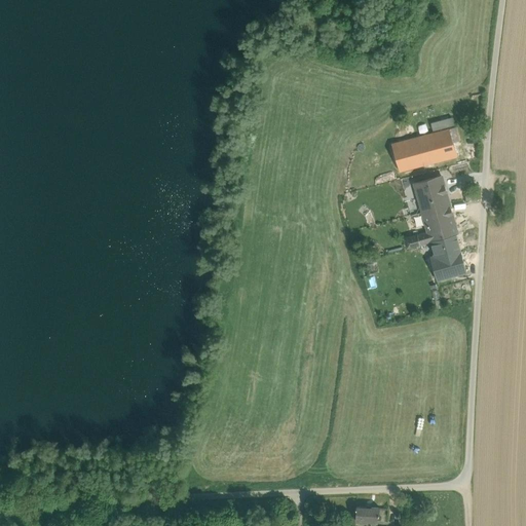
[(430,122),(434,130),(455,125),(453,116),(430,122)]
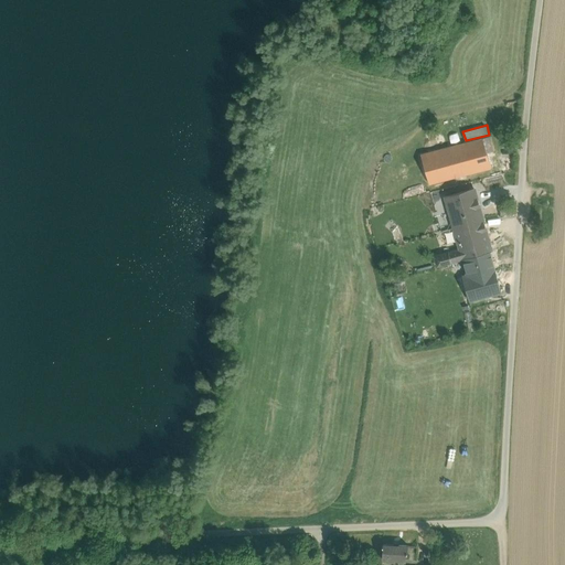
[(490,137),(482,138),(487,153),(494,151),(490,137)]
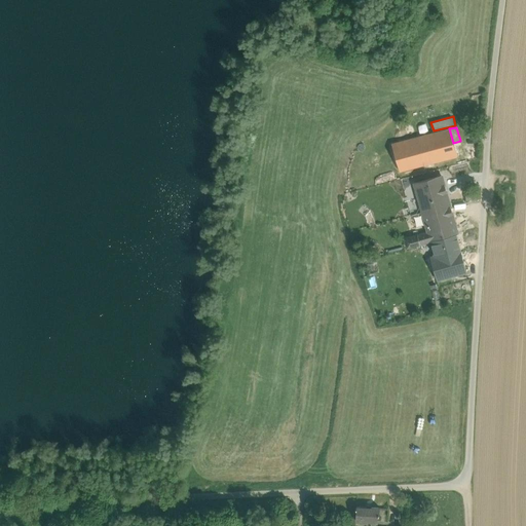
[(449,128),(391,144),(400,172),(457,156),(453,143),(449,128)]
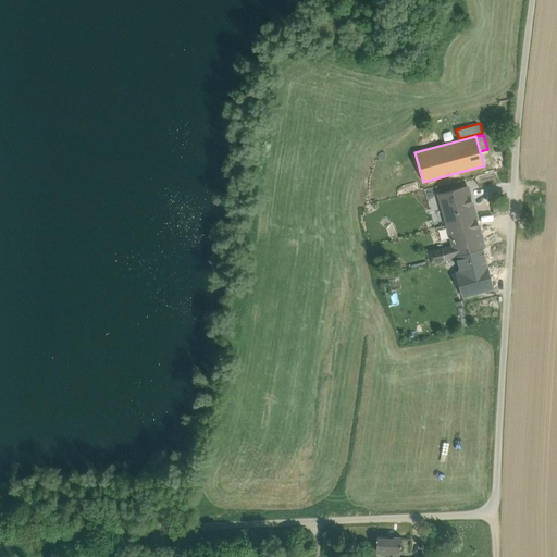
[(467,178),(436,188),(437,194),(469,184),(467,178)]
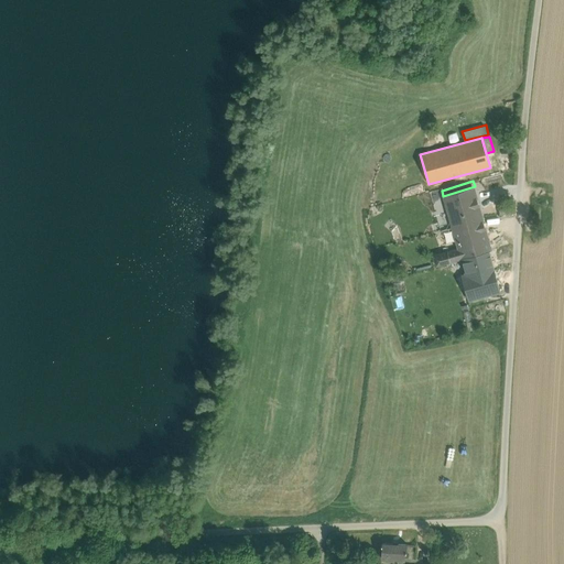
[(462,258),(490,250),(473,187),(444,195),(459,248),(433,256),(436,266),(462,259),(462,258)]
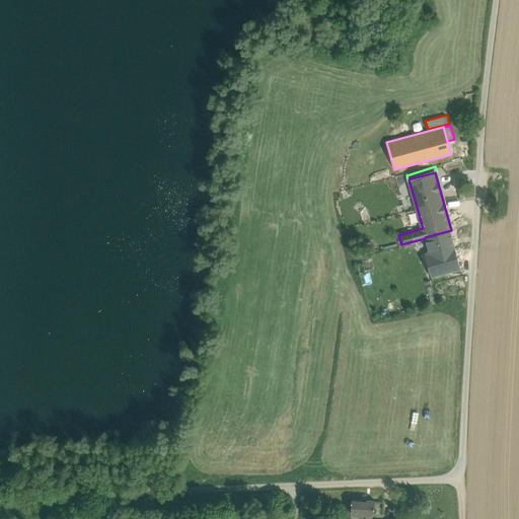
[(425,237),(425,238),(429,252),(425,253),(431,276),(460,268),(450,231),(451,230),(425,237)]
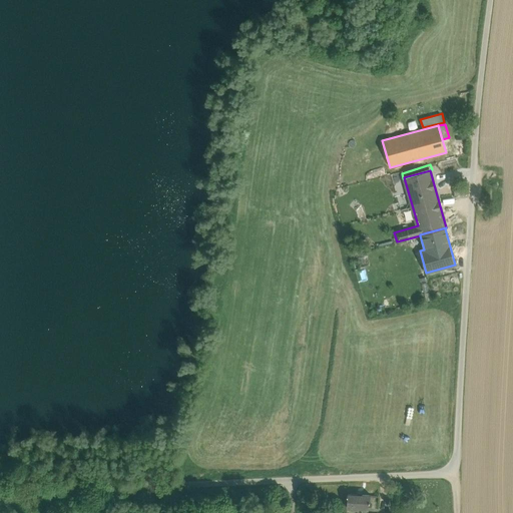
[(370,496),(348,494),(347,508),(369,509),(369,503),(370,503),(370,496)]
